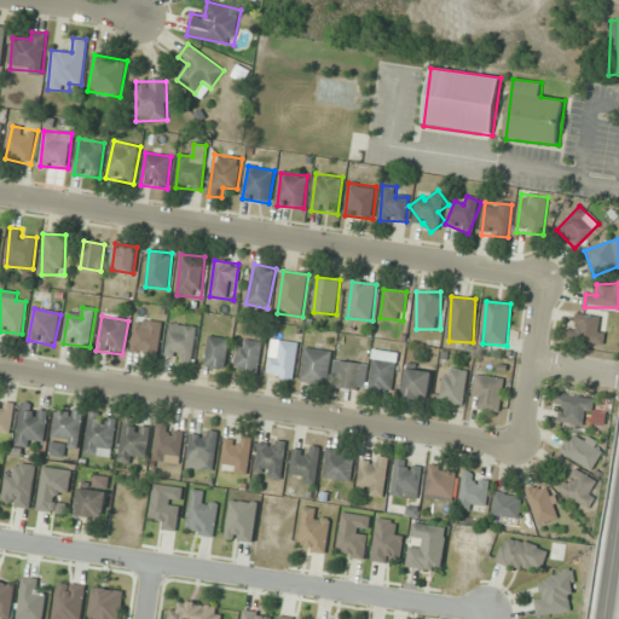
[(572,343),(606,343),(606,316),(572,316),(572,343)]
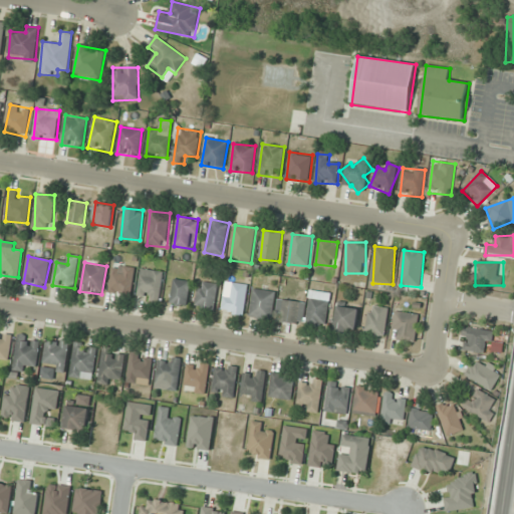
[(108,291),(131,296),(136,269),(113,265),(108,291)]
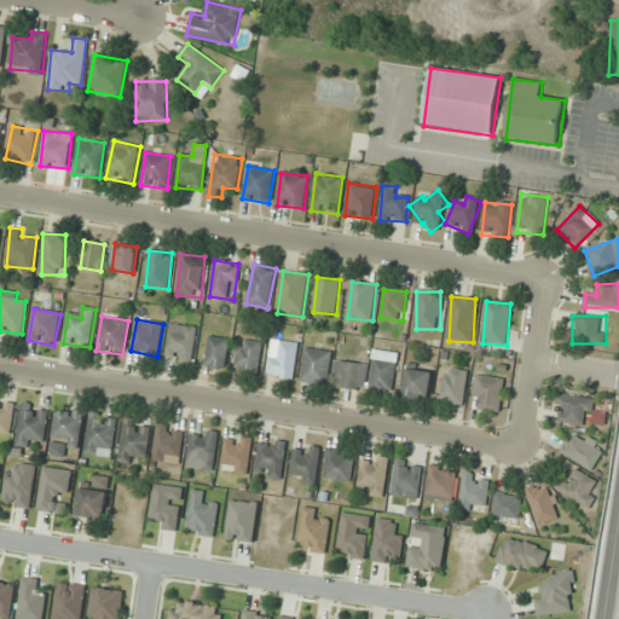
[(197,329),(171,324),(165,358),(191,363),(197,329)]
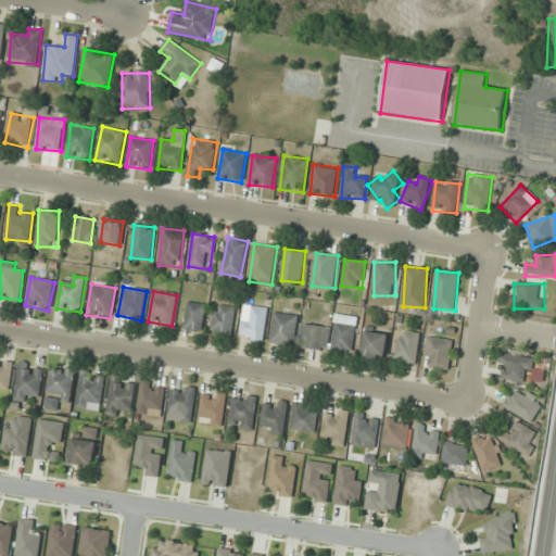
[(201,332),(206,305),(188,302),(182,328),(201,332)]
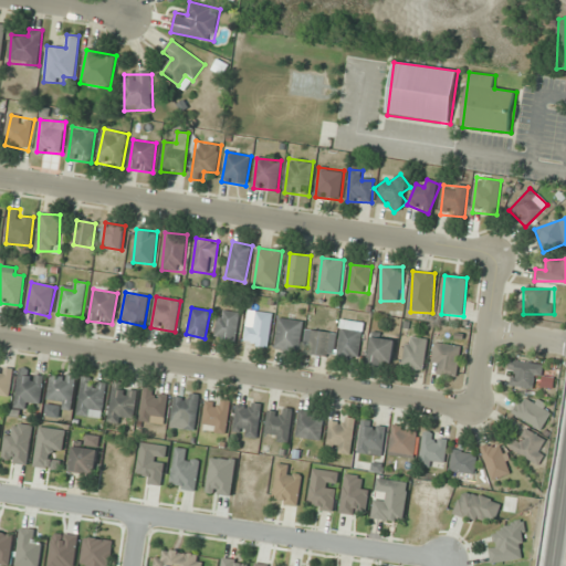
[(236,343),(240,313),(220,310),(215,339),(236,343)]
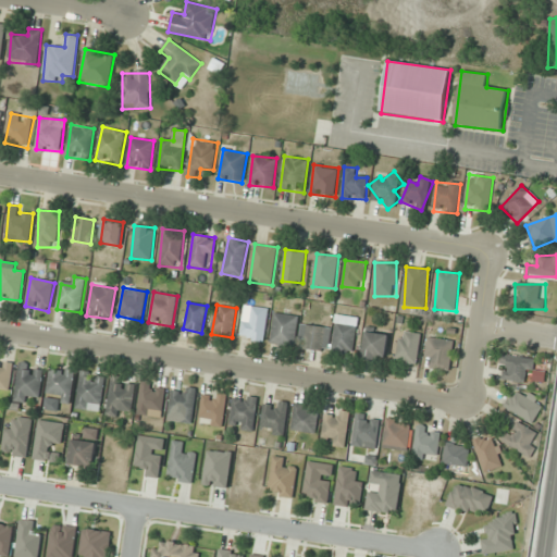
[(268,309),(245,307),(242,338),(264,341),(268,309)]
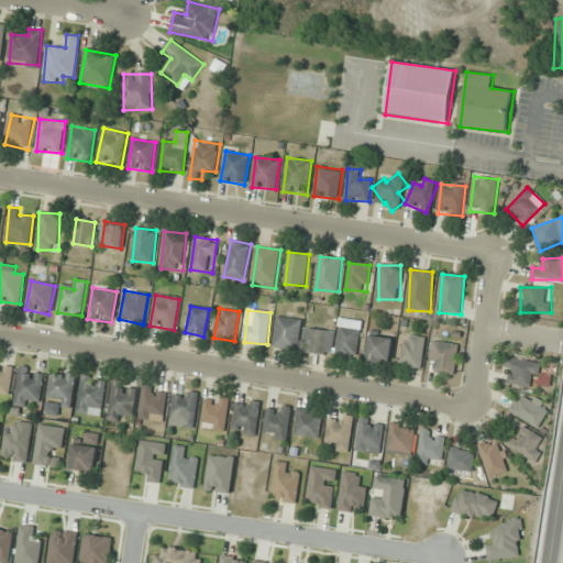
[(302,319),(278,315),(273,348),(297,351),(302,319)]
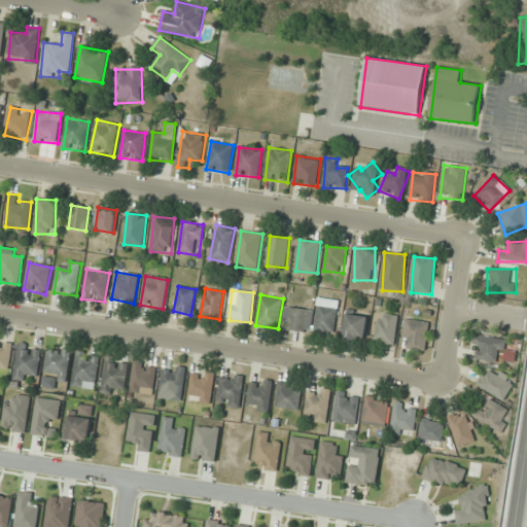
[(337,306),(318,305),(315,334),(335,336),(337,306)]
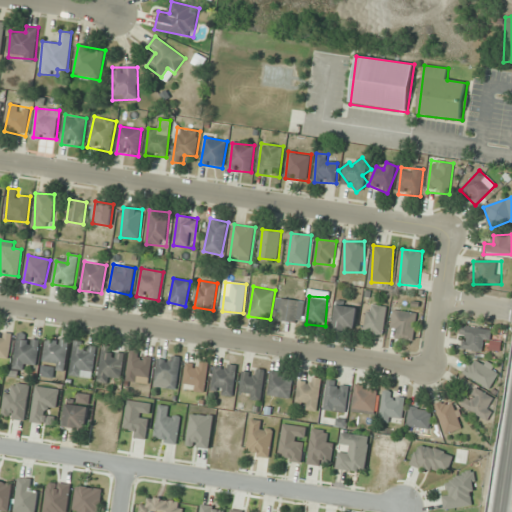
[(302,322),(303,301),(277,299),(275,320),(302,322)]
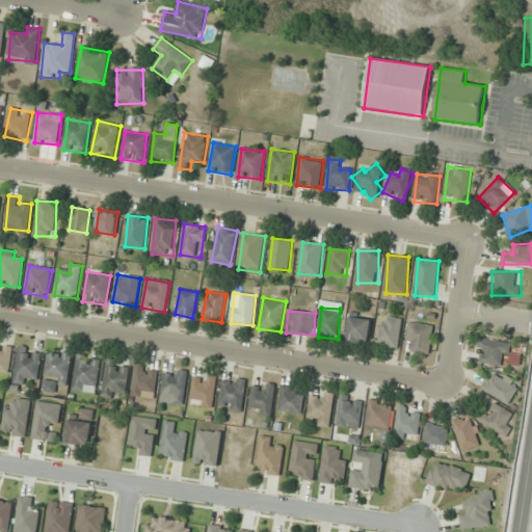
[(368,345),(371,319),(349,317),(346,343),(368,345)]
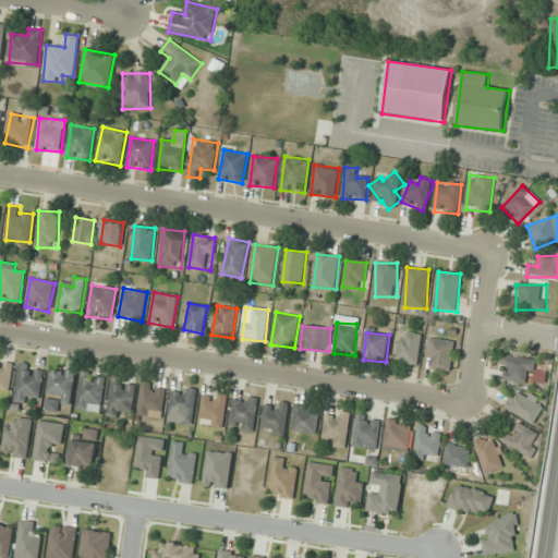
[(397,363),(417,365),(421,335),(400,332),(397,363)]
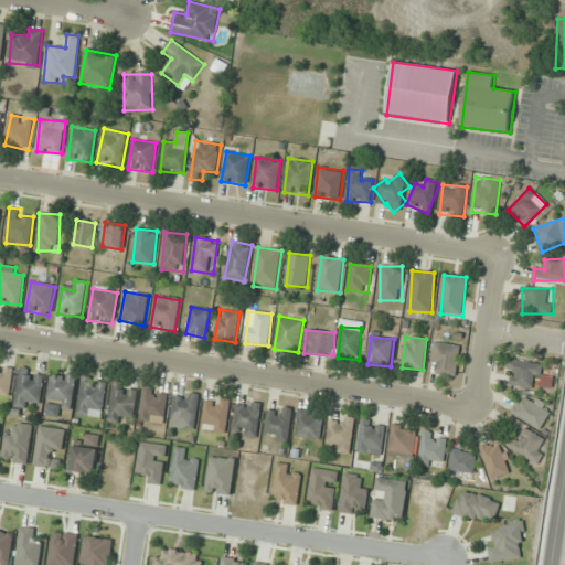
[(457,343),(432,347),(435,375),(459,373),(457,343)]
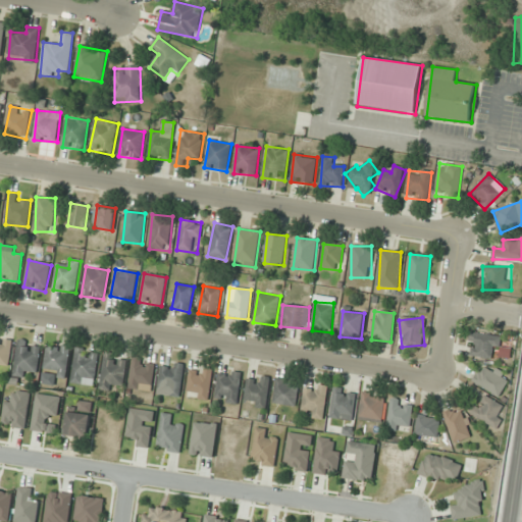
[(498,335),(471,334),(470,356),(497,358),(498,335)]
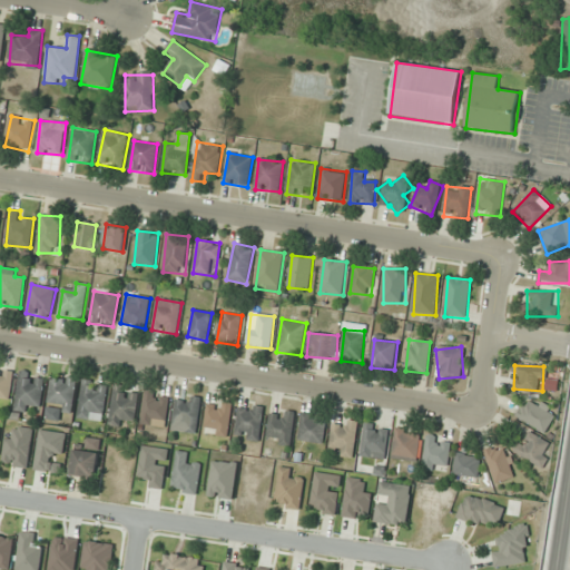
[(13,370),(0,367),(0,403),(8,405),(13,370)]
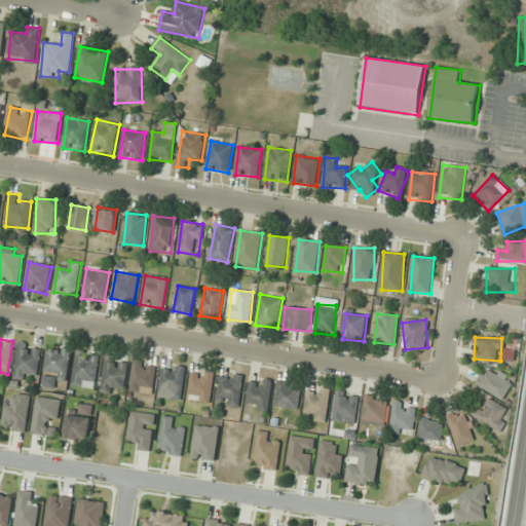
[(13,379),(26,381),(27,375),(37,376),(40,347),(19,344),(13,379)]
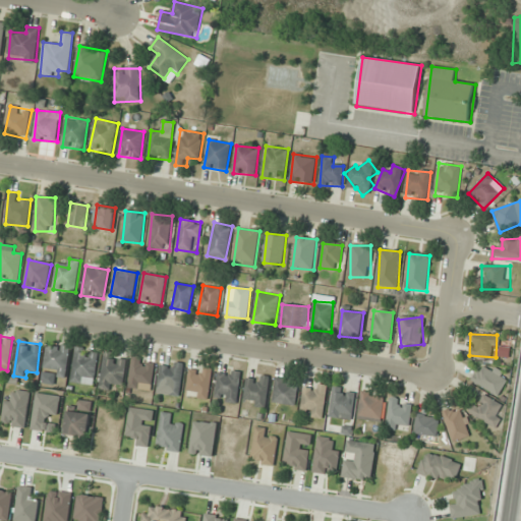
[(43,373),(65,377),(69,345),(47,343),(43,373)]
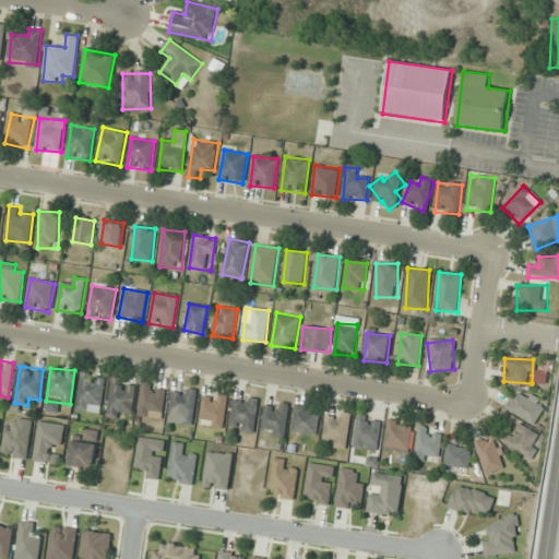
[(99,413),(104,377),(81,375),(76,411),(99,413)]
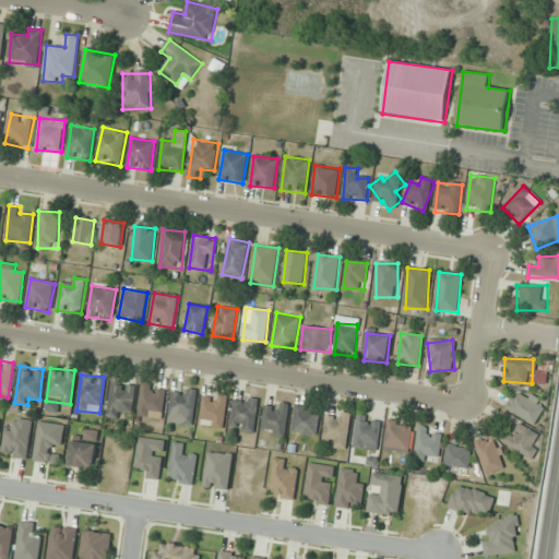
[(110,380),(107,418),(118,418),(119,412),(132,413),(134,382),(110,380)]
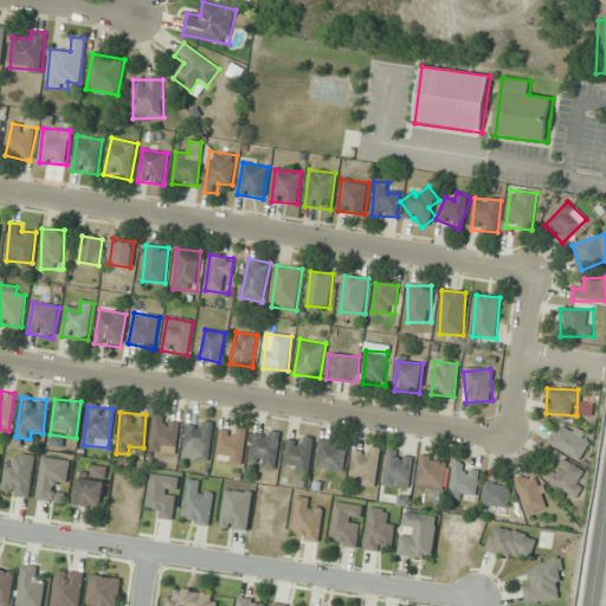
[(176,455),(179,420),(154,418),(150,452),(176,455)]
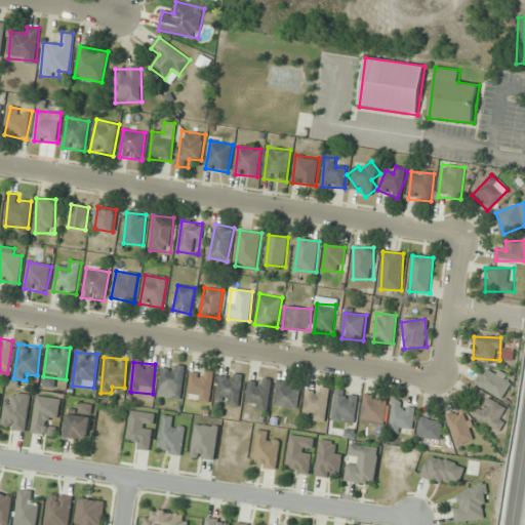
[(179,400),(185,367),(163,364),(158,397),(179,400)]
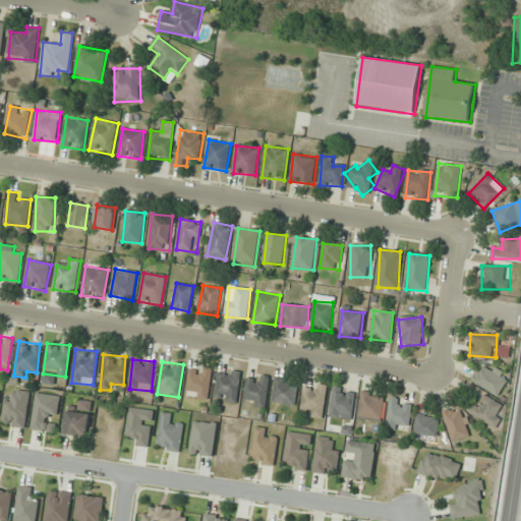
[(472,381),(498,397),(507,381),(482,365),(472,381)]
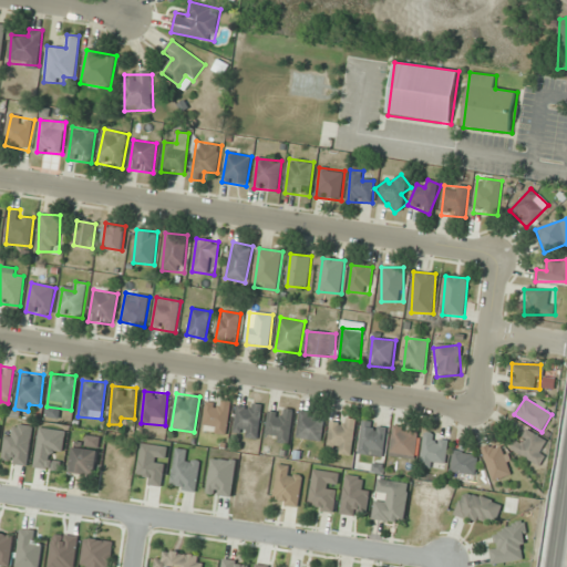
[(227,434),(230,402),(206,399),(203,432),(227,434)]
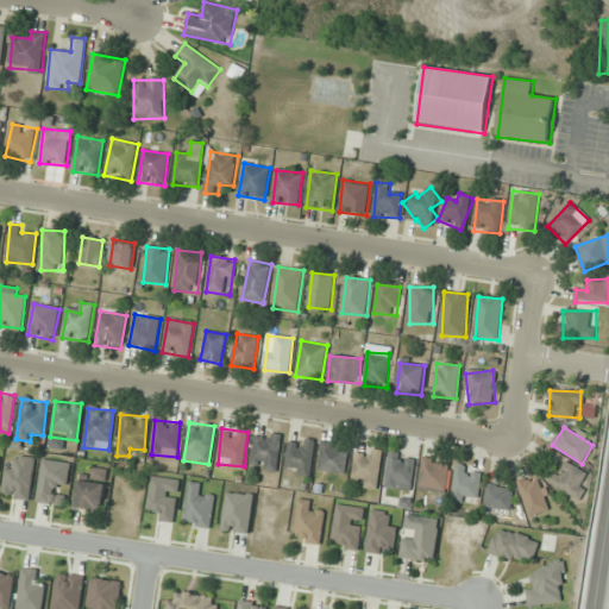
[(277,471),(281,437),(256,433),(252,469),(277,471)]
